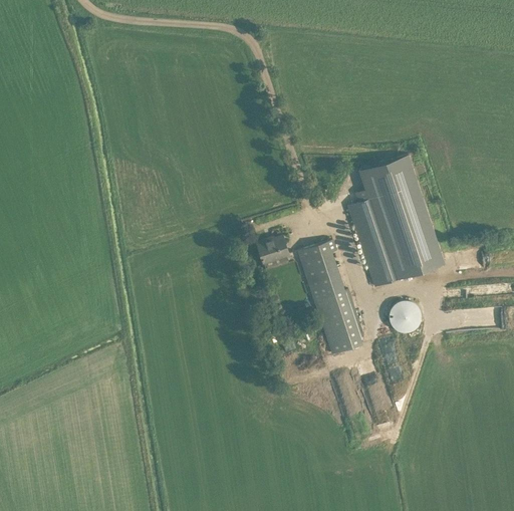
[(354,195),(357,204),(348,207),(351,216),(375,288),(407,277),(444,265),(444,264),(441,256),(407,157),(407,156),(358,173),(364,191),(354,195)]
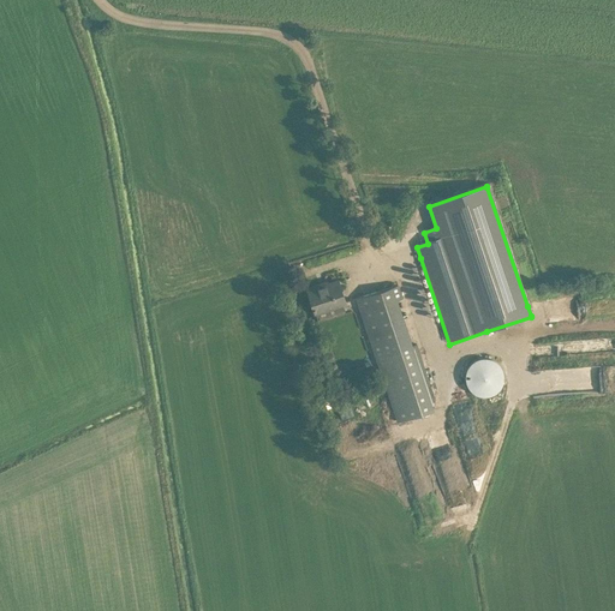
[(338,283),(308,293),(315,316),(346,305),(338,283)]
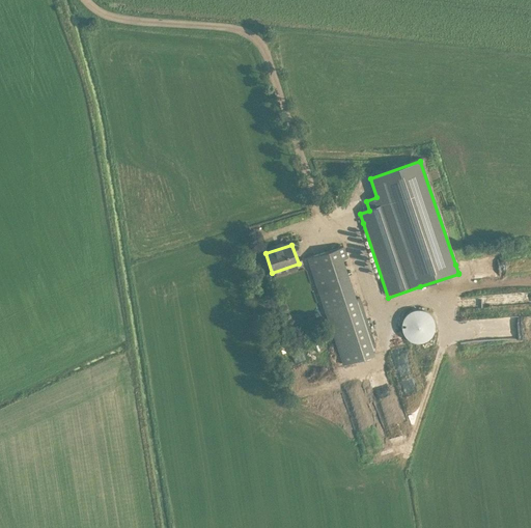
[(307,260),(311,272),(342,261),(348,259),(344,248),(307,260)]
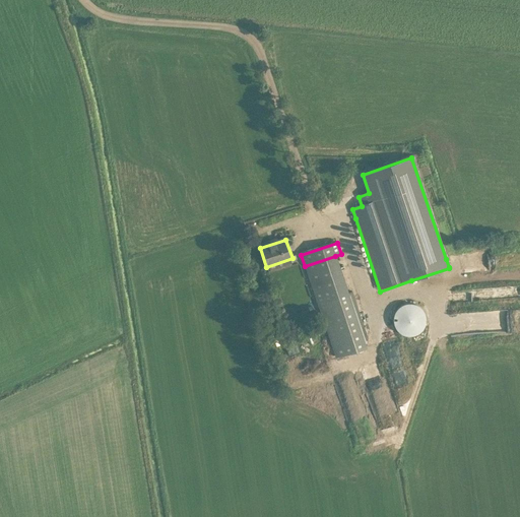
[(508,269),(508,263),(512,263),(512,255),(482,256),(483,270),(508,269)]
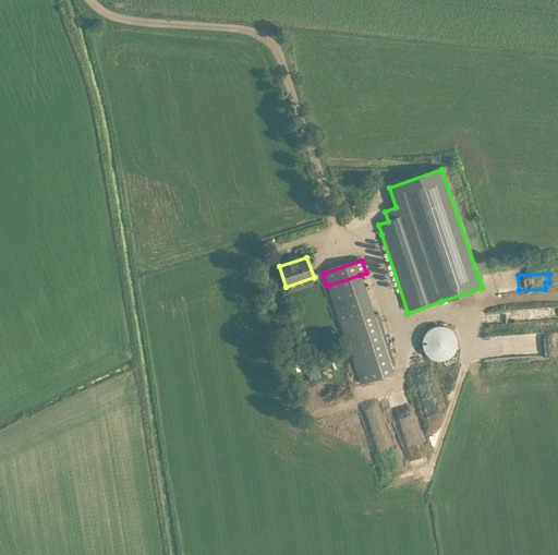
[(393,375),(374,316),(341,327),(360,386),(393,375)]
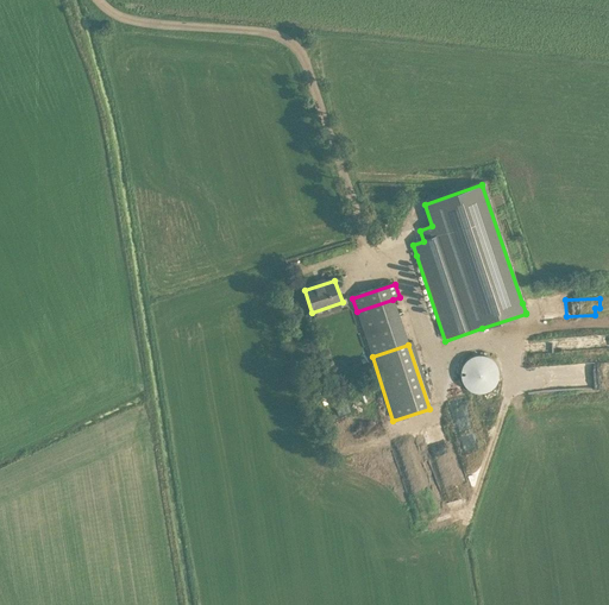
[(485,353),(458,367),(471,395),(498,380),(485,353)]
